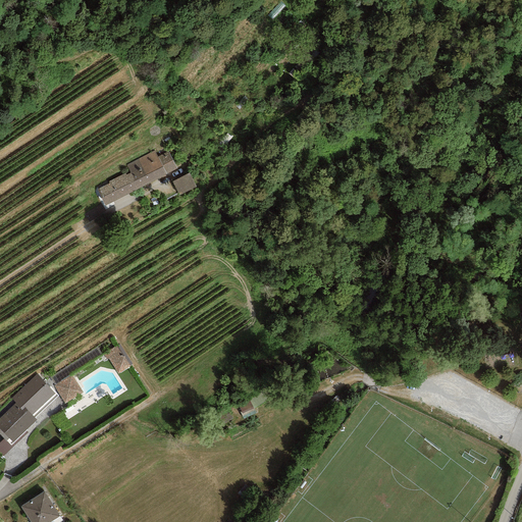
[(97,190),(105,206),(166,174),(176,169),(168,151),(157,157),(154,151),(126,165),(129,173),(125,175),(125,173),(108,181),(109,184),(97,190)]
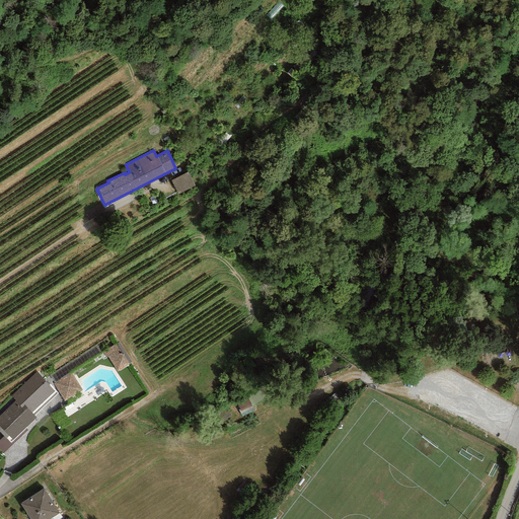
[(188,172),(171,180),(177,194),(195,186),(188,172)]
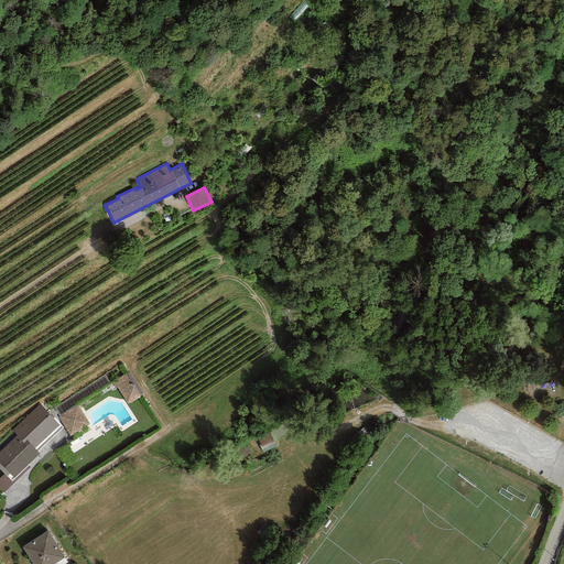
[(126,373),(112,381),(127,403),(139,394),(126,373)]
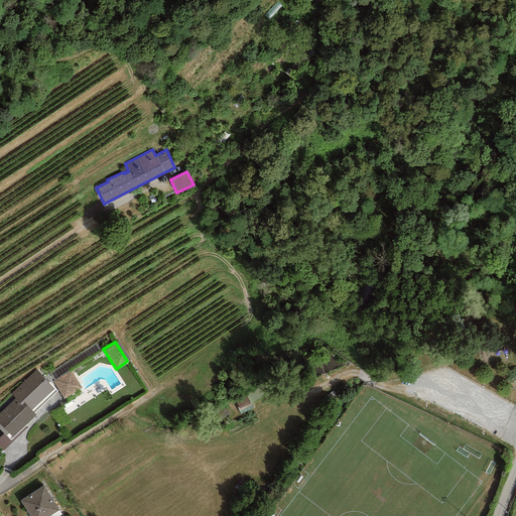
[(16,398),(0,413),(0,423),(13,436),(36,415),(34,413),(57,391),(49,382),(48,383),(36,371),(12,394),(16,398)]
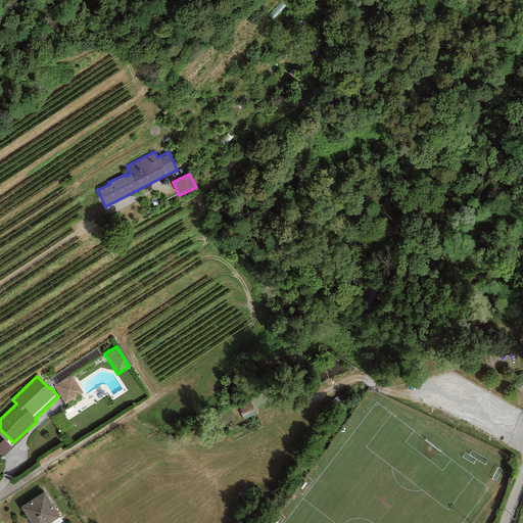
[(73,376),(54,386),(64,403),(83,392),(73,376)]
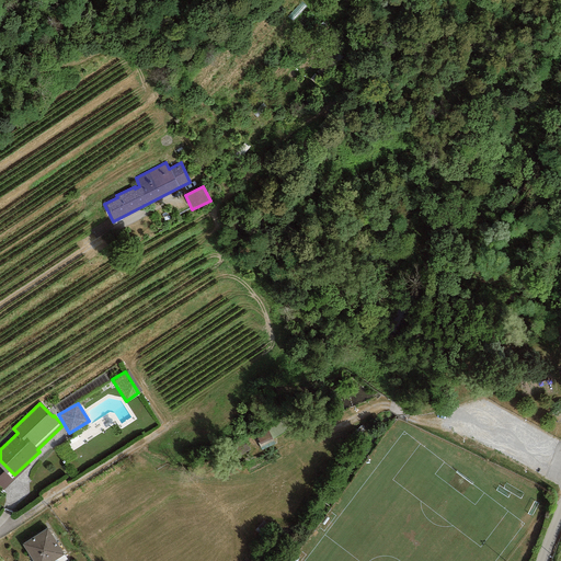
[(12,481),(4,471),(0,474),(0,488),(3,491),(12,481)]
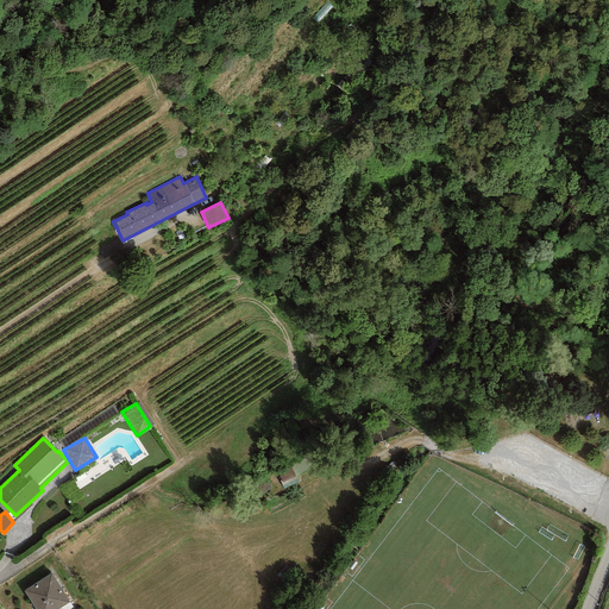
[(58,608),(69,602),(51,573),(24,591),(35,608),(58,608)]
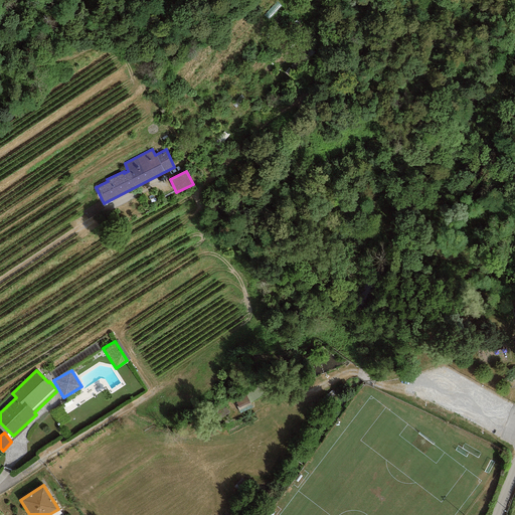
All buildings are outlined.
